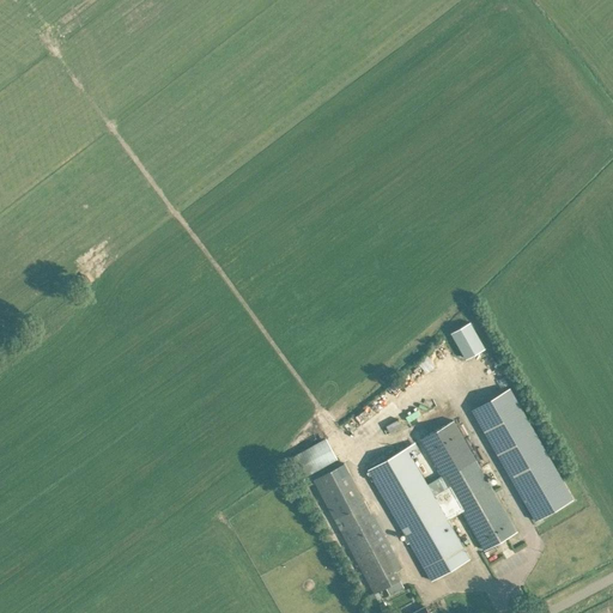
[(472,410),(535,521),(574,498),(510,387),(472,410)]
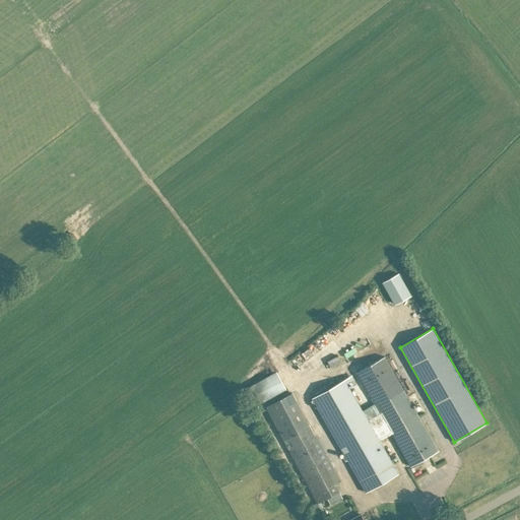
[(356,372),(380,412),(391,432),(411,466),(439,451),(384,356),(356,372)]
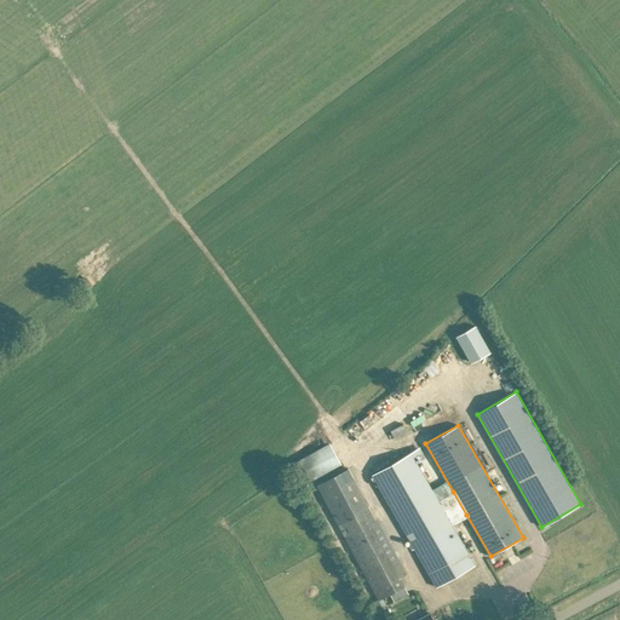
[(476,564),(452,523),(440,500),(411,452),(372,475),(373,476),(371,477),(375,487),(378,486),(436,586),(476,564)]
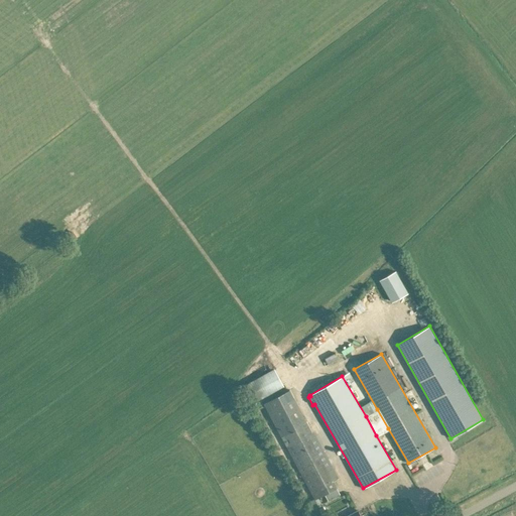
[(264,403),(282,437),(314,499),(318,496),(325,494),(337,487),(334,481),(339,478),(315,434),(312,435),(306,424),(288,390),(264,403)]
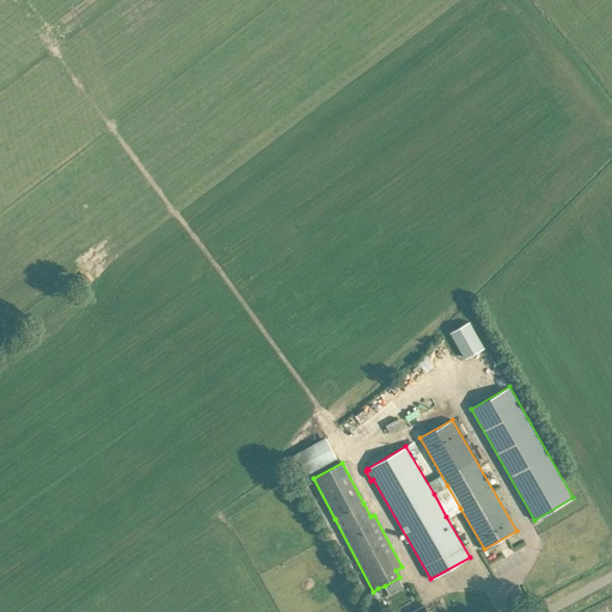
[(447,485),(434,494),(446,516),(460,508),(447,485)]
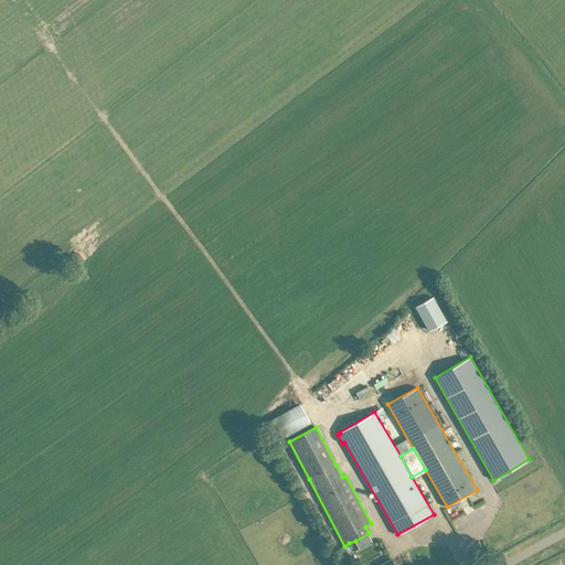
[(369,533),(355,541),(360,548),(373,541),(369,533)]
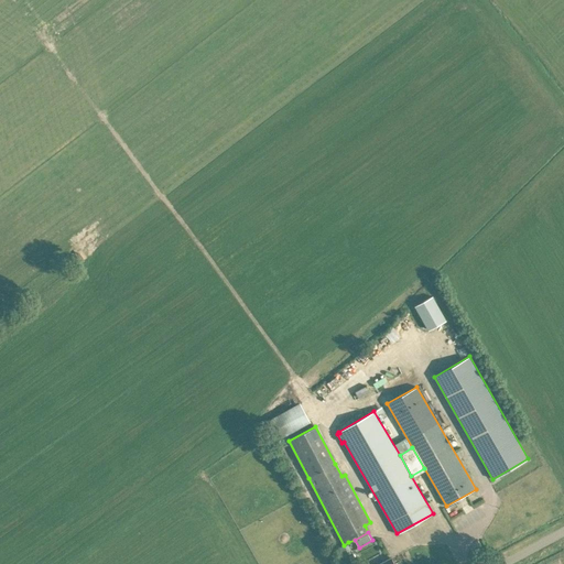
[(338,549),(342,555),(353,550),(348,542),(344,545),(338,549)]
